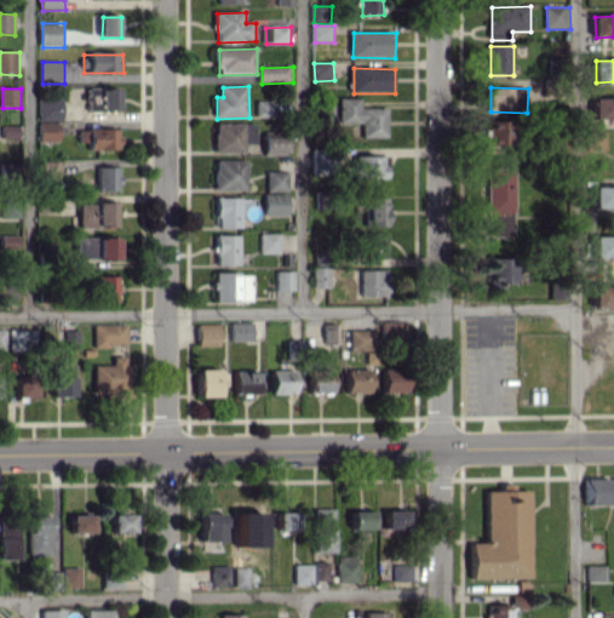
[(122,112),(121,89),(90,90),(91,113),(122,112)]
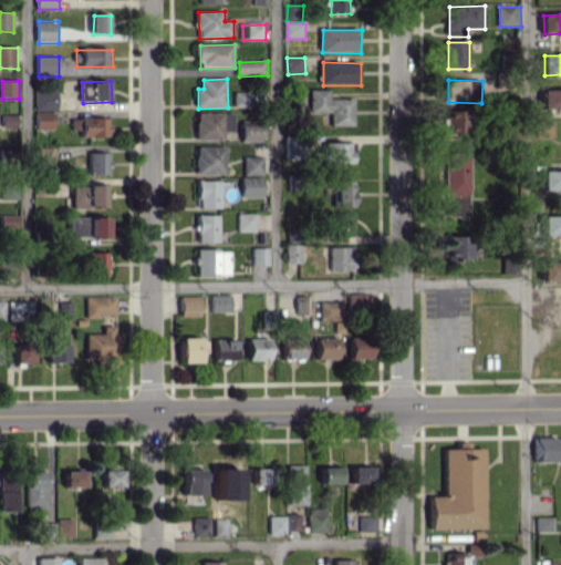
[(560,90),(543,91),(544,110),(560,109),(560,90)]
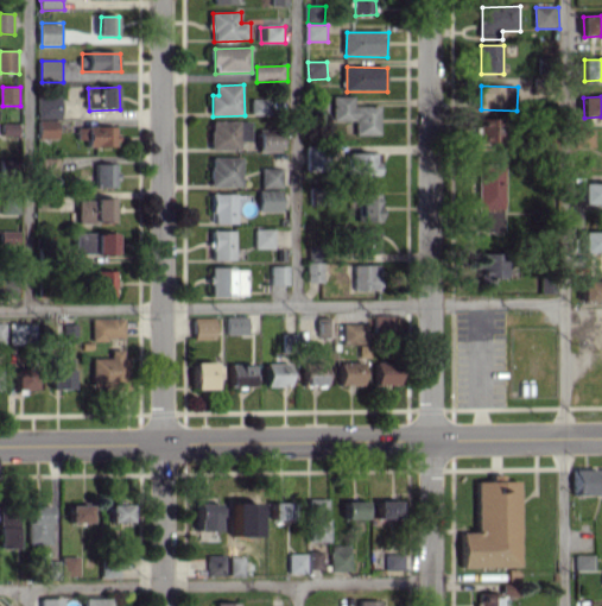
[(63,98),(40,99),(42,120),(64,119),(63,98)]
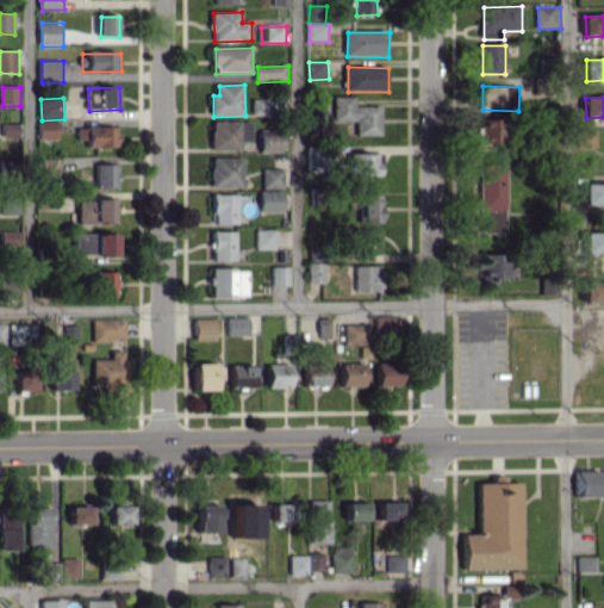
[(385,136),(384,107),(357,107),(357,98),(337,98),(337,123),(360,122),(360,137),(385,136)]
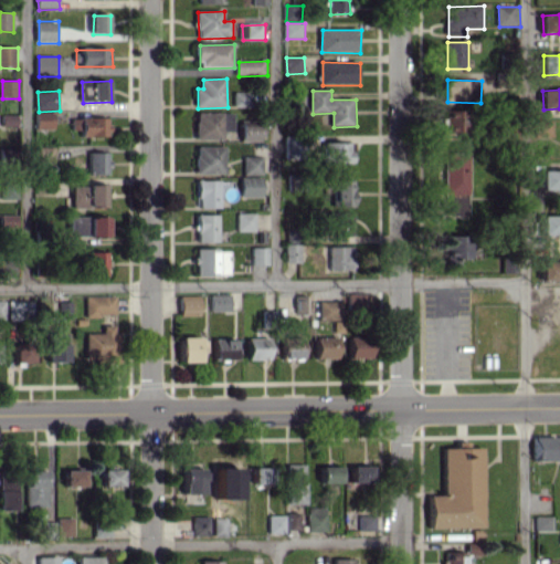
[(236,108),(254,108),(254,93),(236,93),(236,108)]
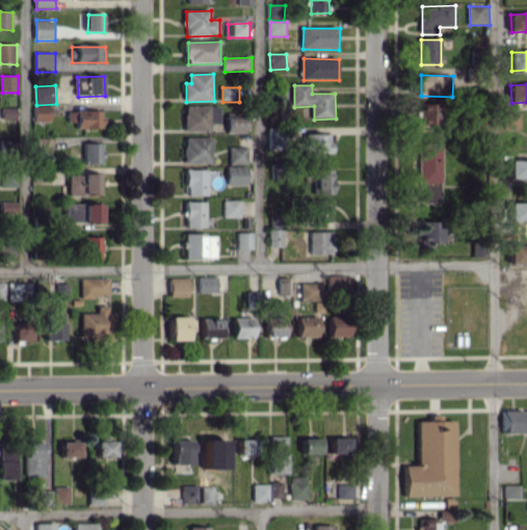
[(421,127),(440,126),(439,104),(420,105),(421,127)]
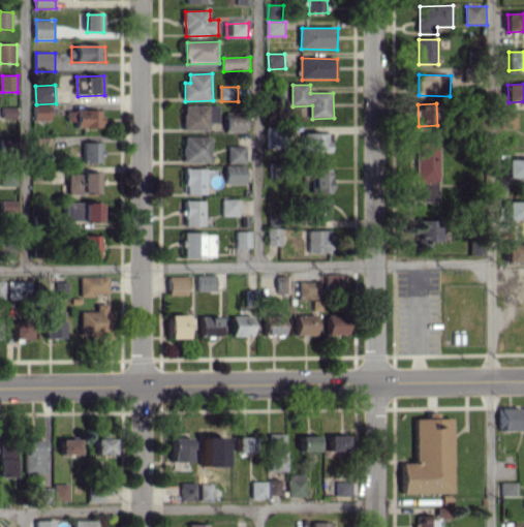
[(53,106),(36,105),(36,122),(53,122),(53,106)]
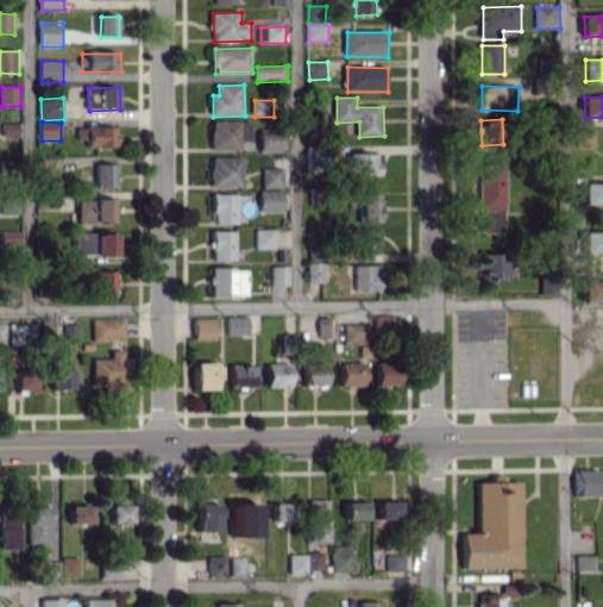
[(214,151),(243,151),(243,143),(253,143),(253,123),(214,124),(214,151)]
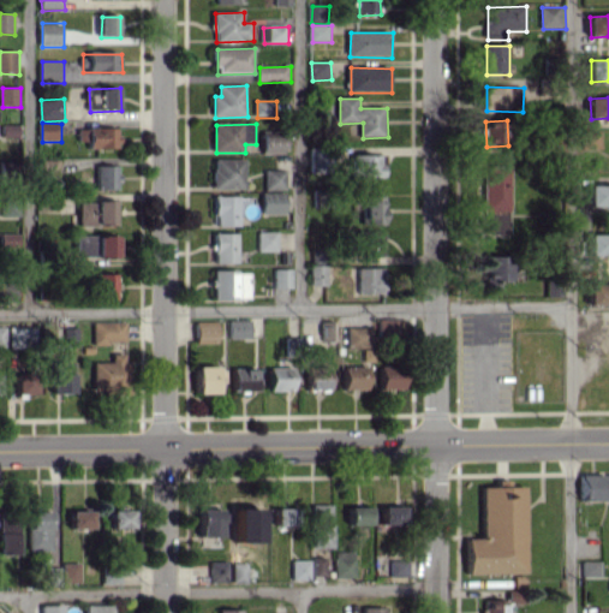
[(3,140),(23,140),(23,126),(1,126),(3,140)]
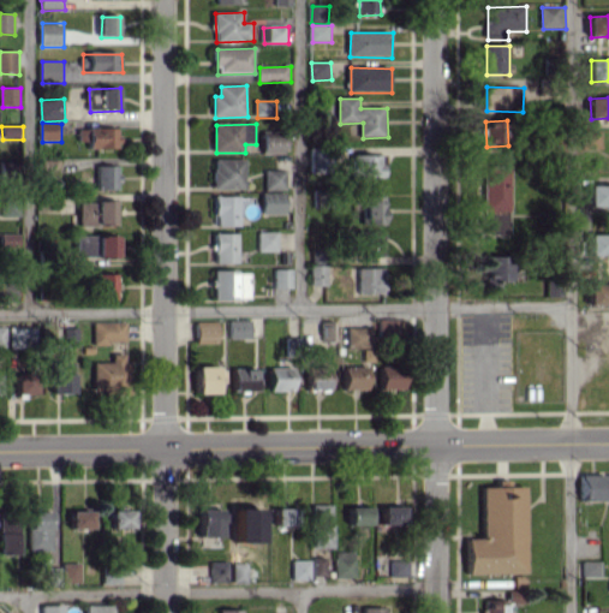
[(120,129),(81,130),(81,143),(90,143),(90,150),(121,149),(120,129)]
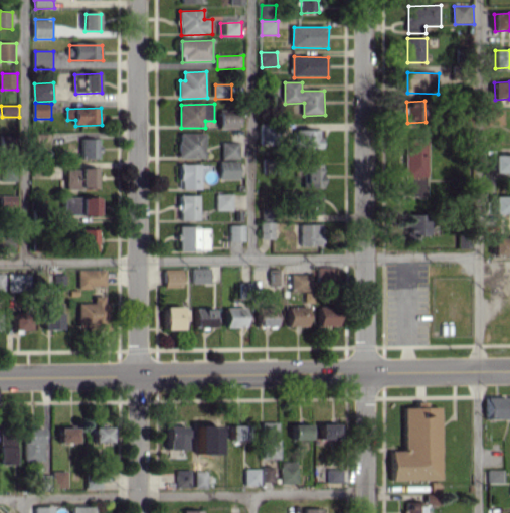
[(505,111),(489,112),(490,126),(505,126),(505,111)]
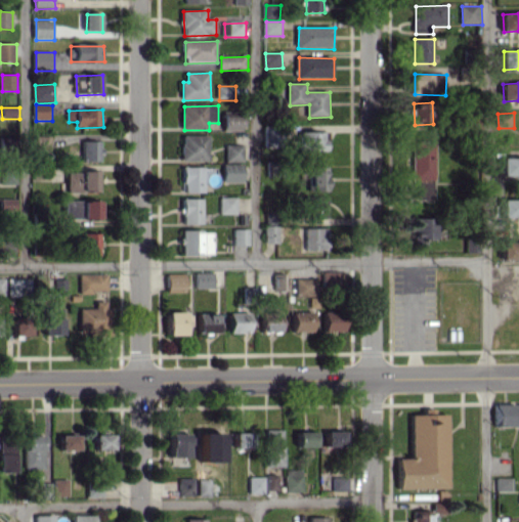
[(225,132),(245,132),(245,117),(225,118),(225,132)]
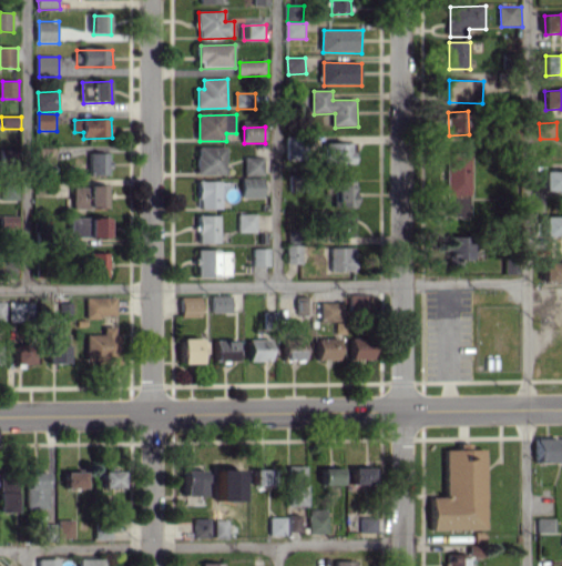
[(327,165),(357,164),(357,144),(327,144),(327,165)]
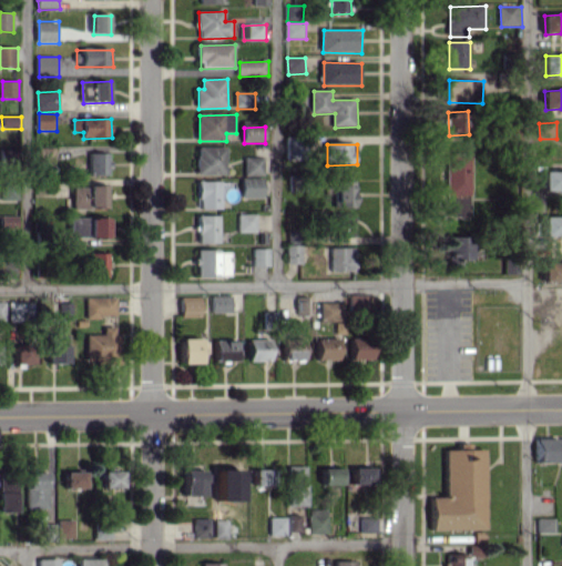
[(200,177),(227,175),(227,148),(200,148),(200,177)]
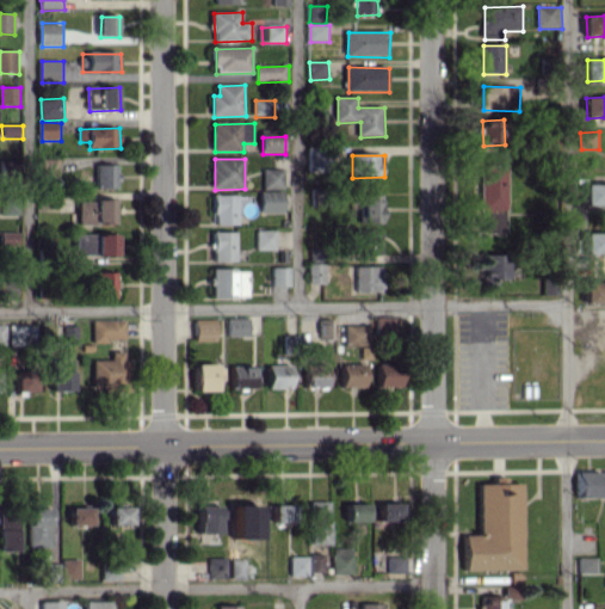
[(43,176),(62,176),(62,160),(43,160),(43,176)]
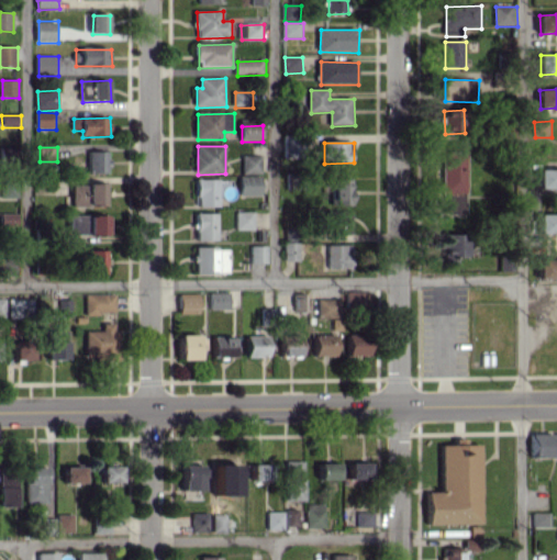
[(111,153),(91,153),(91,175),(111,175),(111,153)]
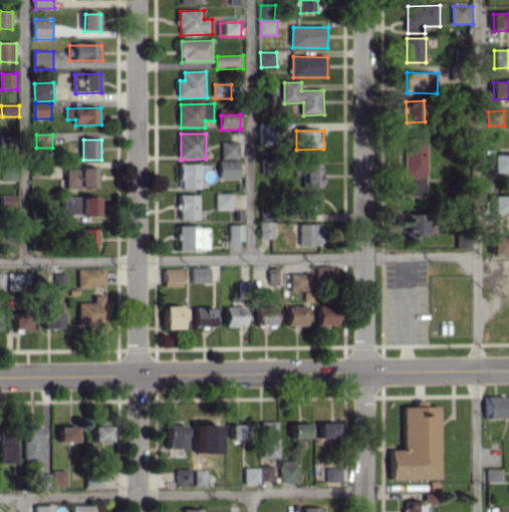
[(429,141),(407,140),(406,179),(411,179),(411,197),(428,197),(429,141)]
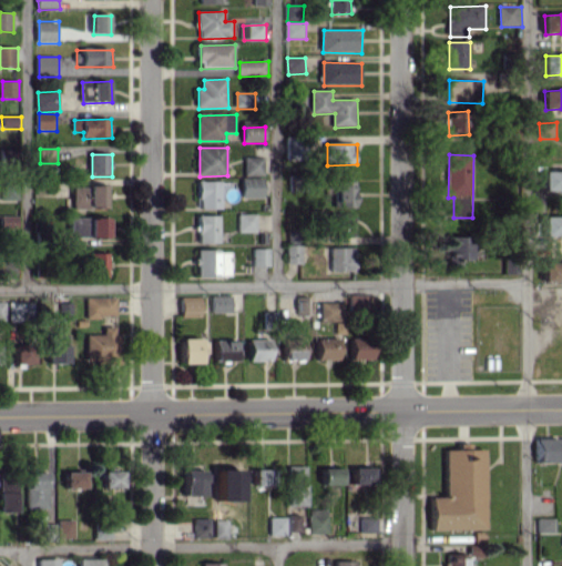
[(247,177),(266,177),(266,159),(247,158),(247,177)]
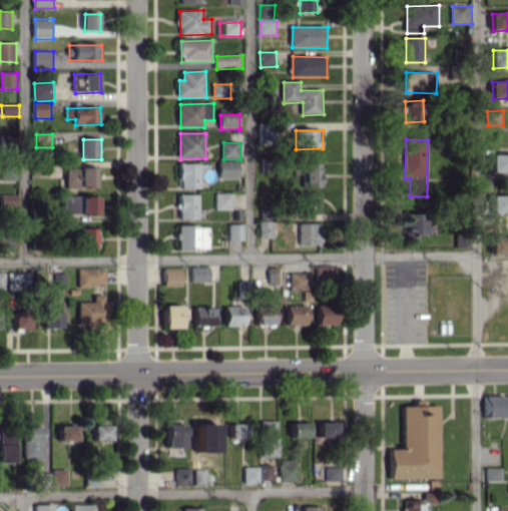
[(507,154),(493,155),(493,173),(507,172),(507,154)]
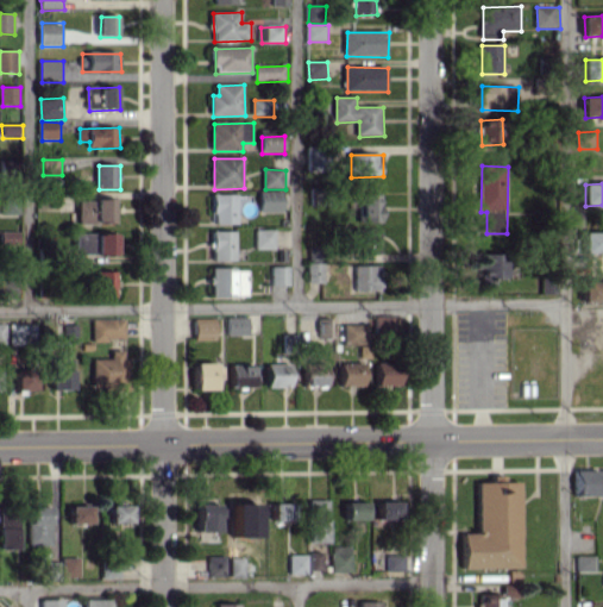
[(263,213),(286,213),(284,192),(262,192),(263,213)]
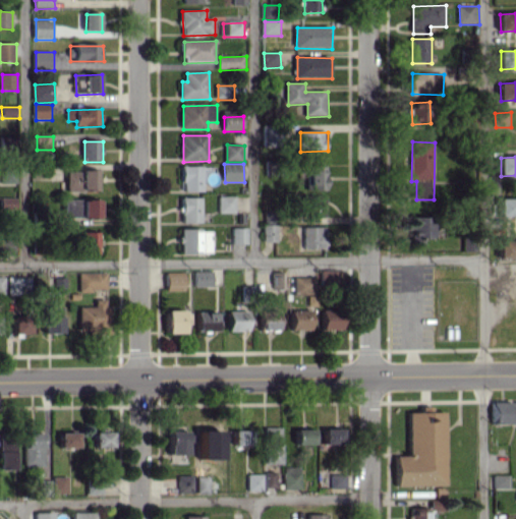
[(205,192),(205,167),(184,167),(184,192),(205,192)]
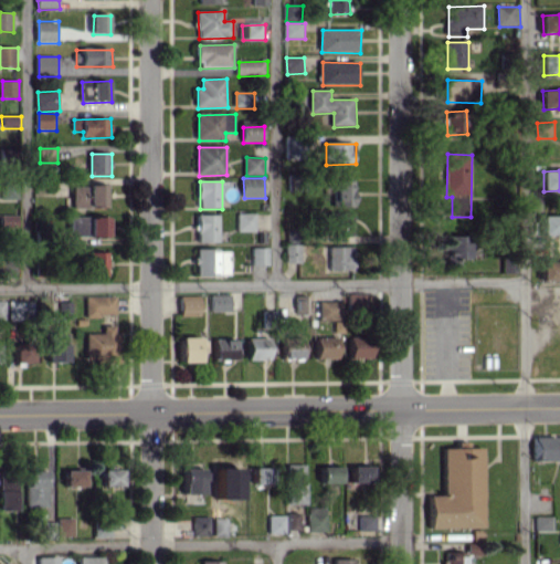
[(356,181),(336,181),(337,208),(356,208),(356,181)]
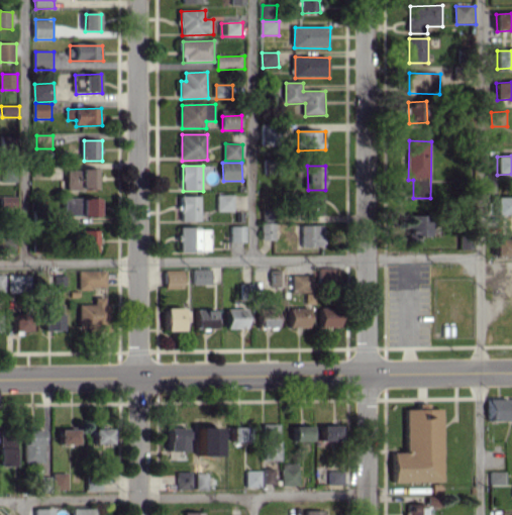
[(101,171),(68,170),(68,191),(101,191),(101,171)]
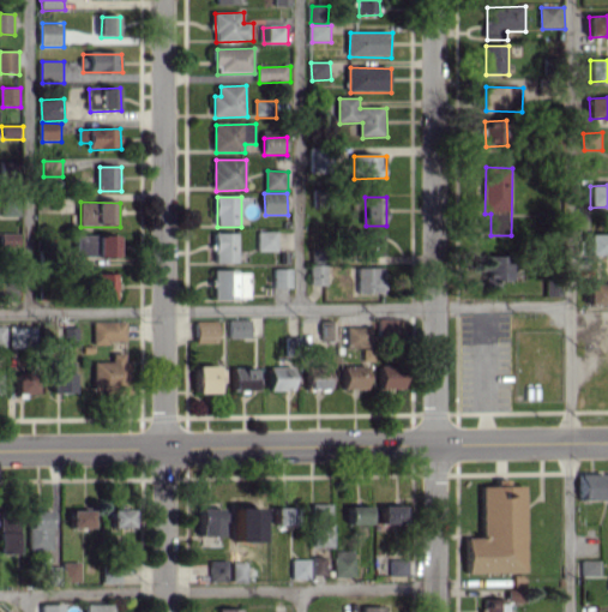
[(386,232),(361,232),(361,257),(386,257),(386,232)]
